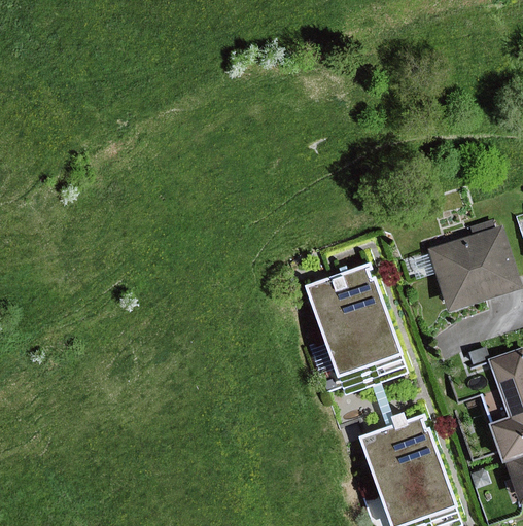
[(522,285),(503,223),(496,225),(494,218),(472,225),(474,234),(428,247),(430,253),(411,259),(417,278),(436,272),(448,311),(522,288),(522,285)]
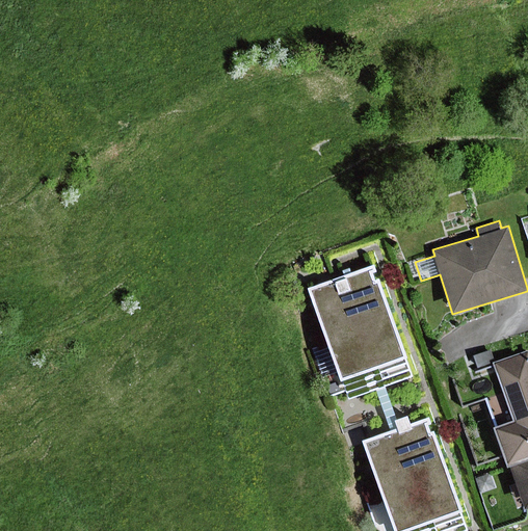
[(344,274),(307,287),(346,399),(413,376),(378,277),(375,279),(372,271),(375,270),(373,264),(351,271),(350,267),(343,269),(344,274)]
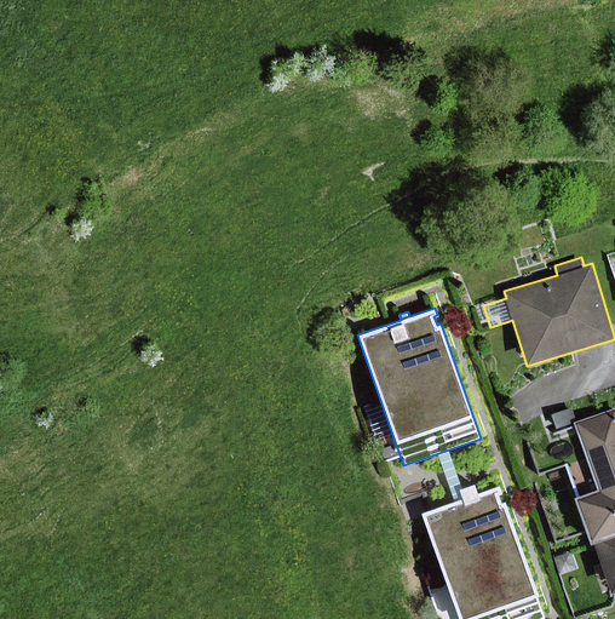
[(557,428),(578,419),(573,406),(552,413),(557,428)]
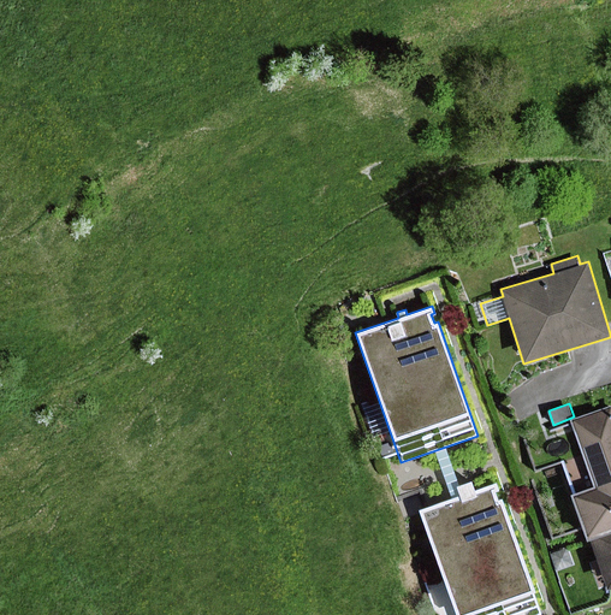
[(610,406),(570,419),(593,489),(569,496),(585,543),(592,542),(610,534),(610,406)]
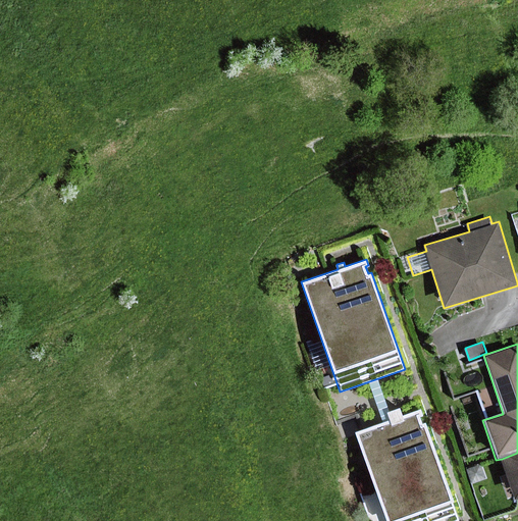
[(390,420),(355,431),(385,520),(452,520),(458,519),(425,422),(421,423),(419,416),(422,415),(420,409),(402,415),(400,408),(386,413),(390,420)]
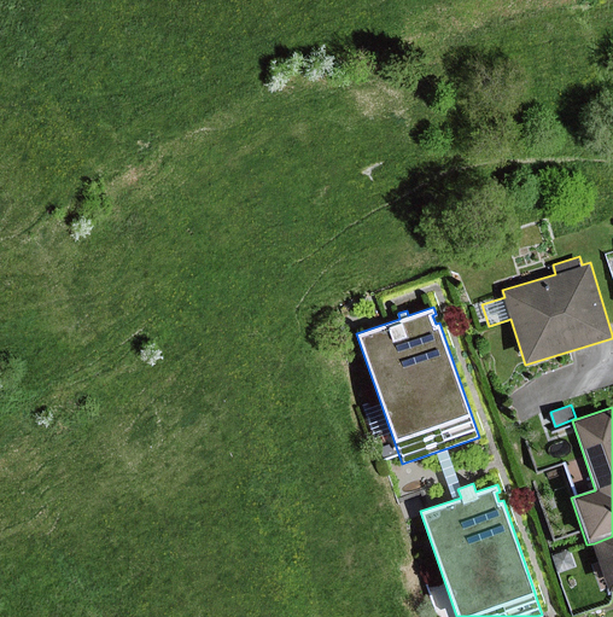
[(612,536),(594,543),(611,591),(612,589),(612,536)]
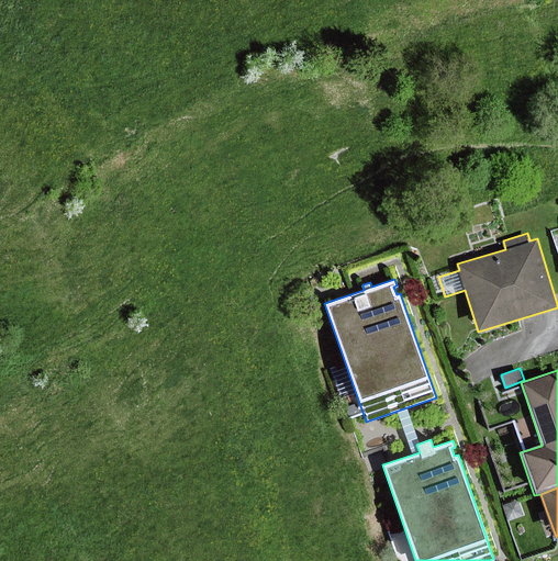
[(534,511),(528,495),(512,501),(517,516),(534,511)]
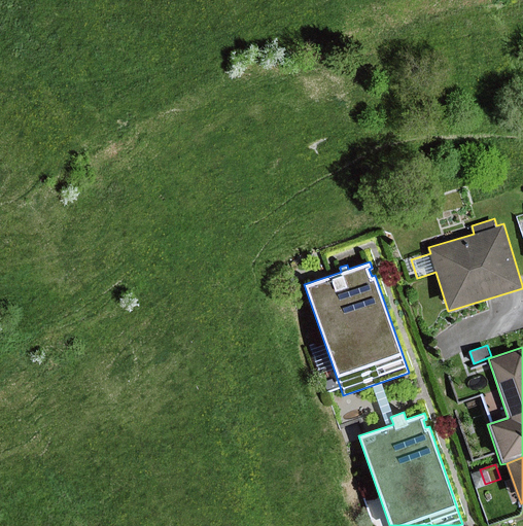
All buildings are outlined.
